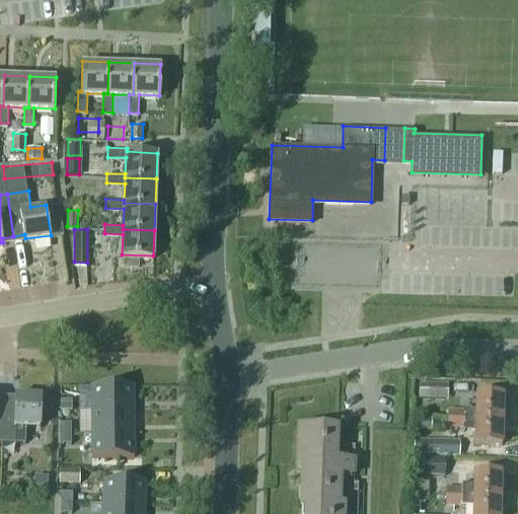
[(420,394),(444,395),(444,381),(420,380),(420,394)]
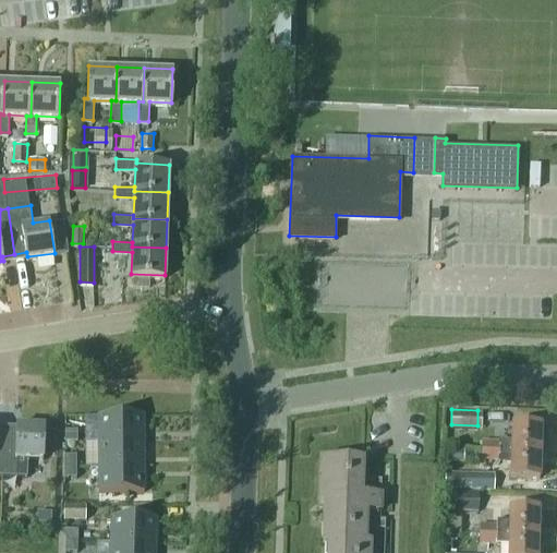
[(99,439),(144,437),(144,411),(98,412),(99,439)]
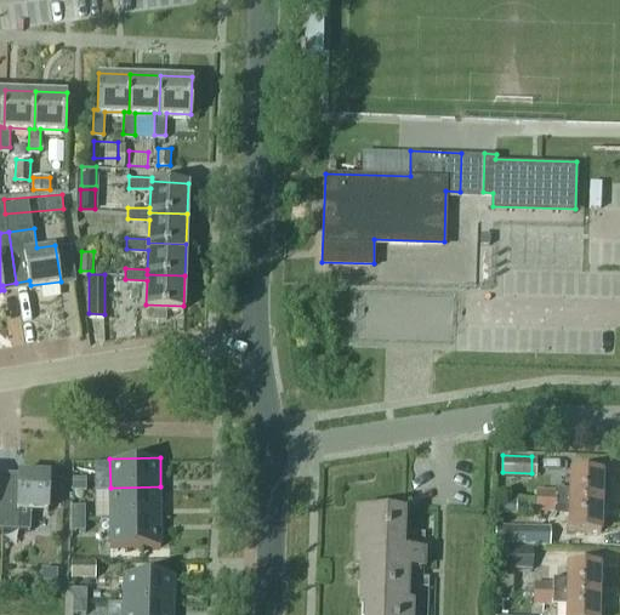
[(570,468),(570,487),(536,485),(536,496),(556,497),(570,497),(603,497),(603,470),(570,468)]
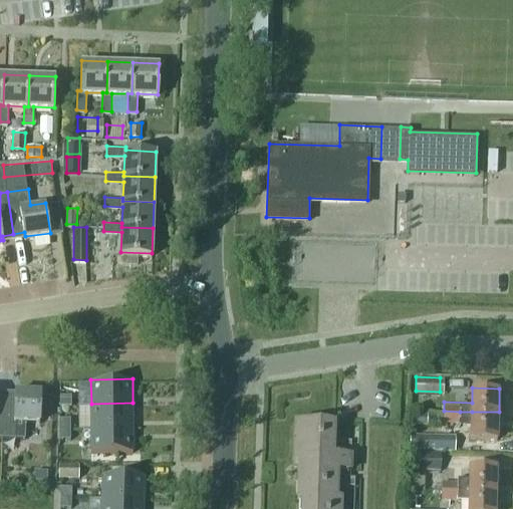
[(4,393),(3,436),(15,436),(16,419),(40,420),(41,390),(16,390),(15,394),(4,393)]
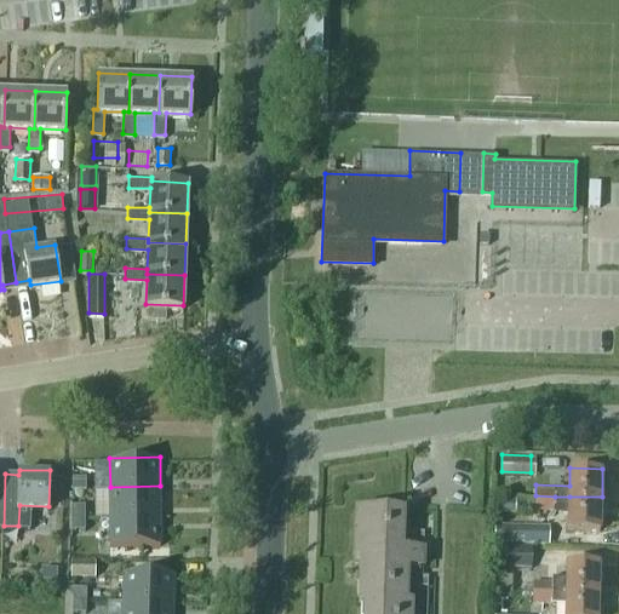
[(86,475),(72,475),(73,487),(86,487),(86,475)]
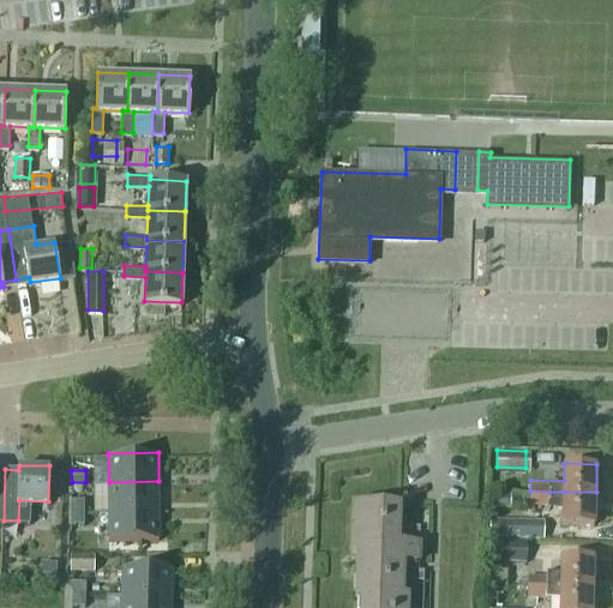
[(109,482),(109,510),(158,509),(158,481),(109,482)]
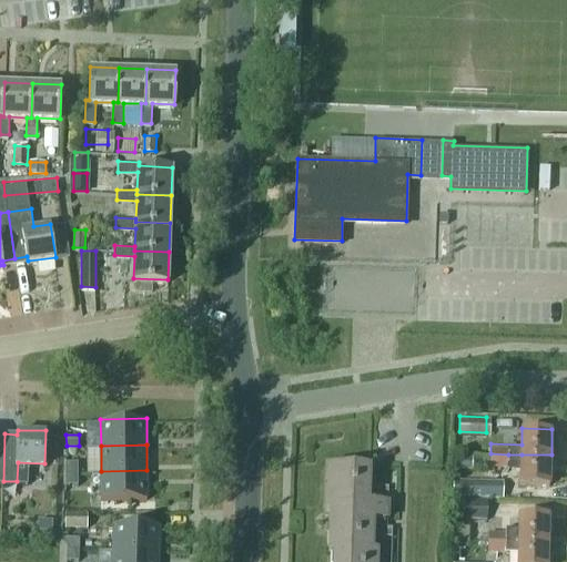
[(473,463),(473,452),(455,452),(455,462),(473,463)]
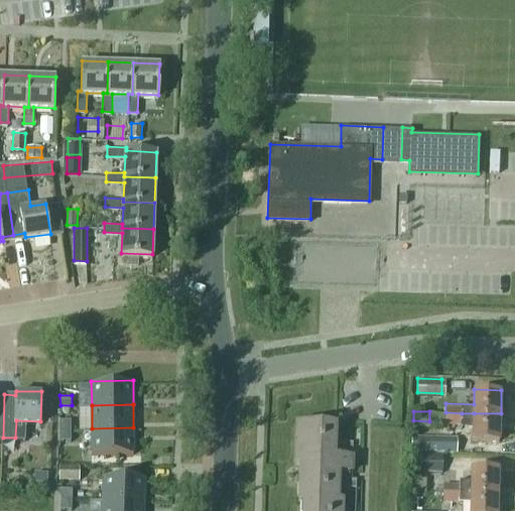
[(462,413),(445,412),(445,422),(462,422),(462,424),(473,424),(473,438),(500,438),(501,414),(474,413),(462,413)]
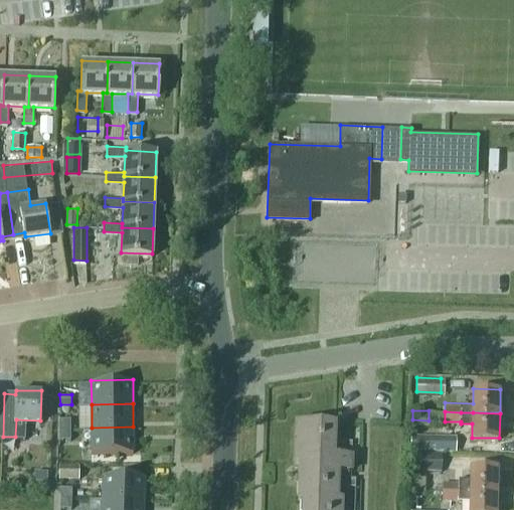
[(71,416),(60,417),(60,428),(71,428),(71,416)]
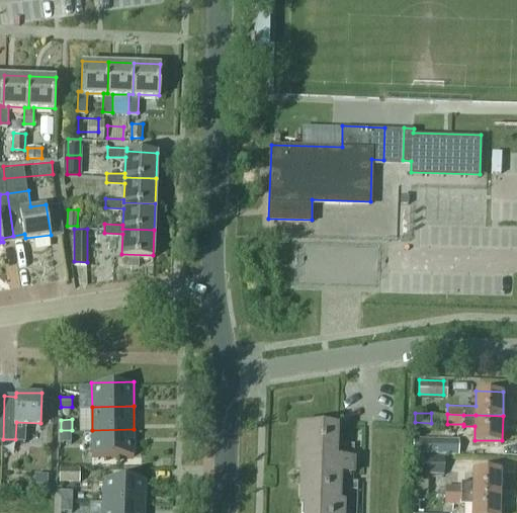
[(300,485),(307,485),(306,500),(311,500),(338,501),(338,500),(339,471),(352,471),(353,456),(335,455),(336,425),(304,424),(304,439),(297,439),(296,462),(302,462),(300,485)]
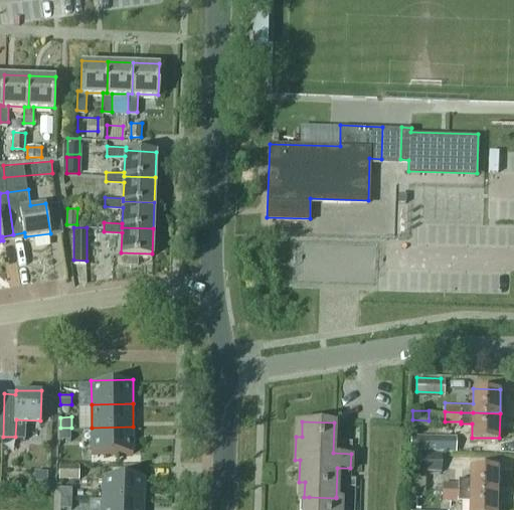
[(92,451),(134,451),(133,427),(92,428),(92,451)]
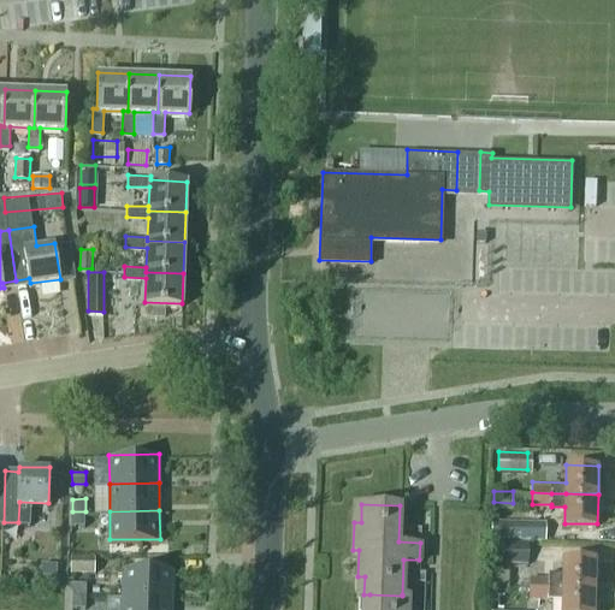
[(72,511),(72,523),(86,523),(86,511),(72,511)]
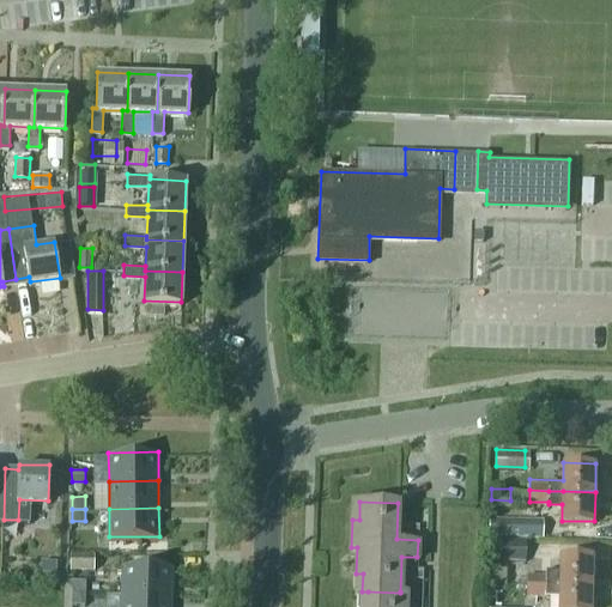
[(509,533),(545,535),(546,516),(510,515),(509,533)]
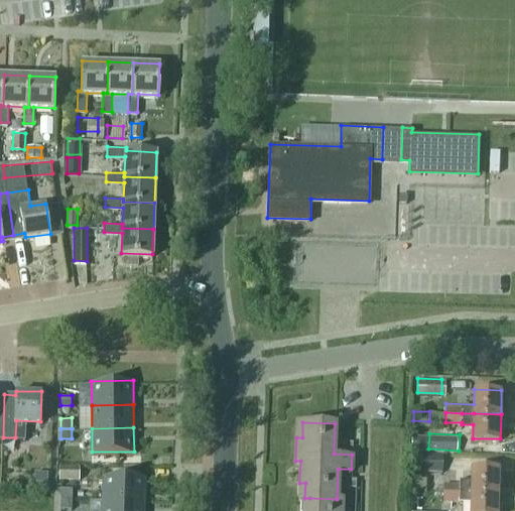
[(343,439),(343,448),(353,448),(353,439),(343,439)]
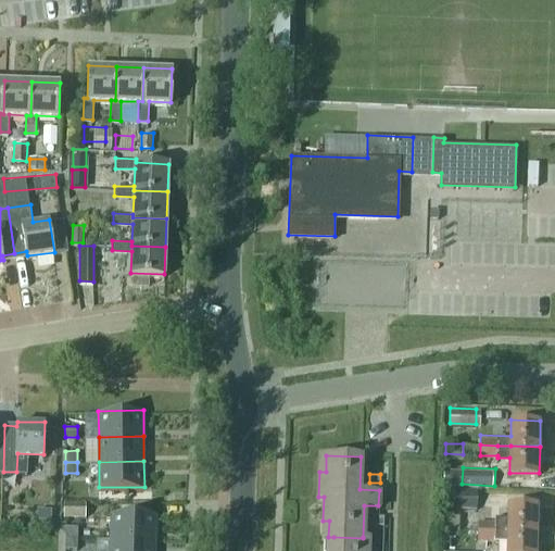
[(444,505),(477,505),(478,488),(445,487),(444,505)]
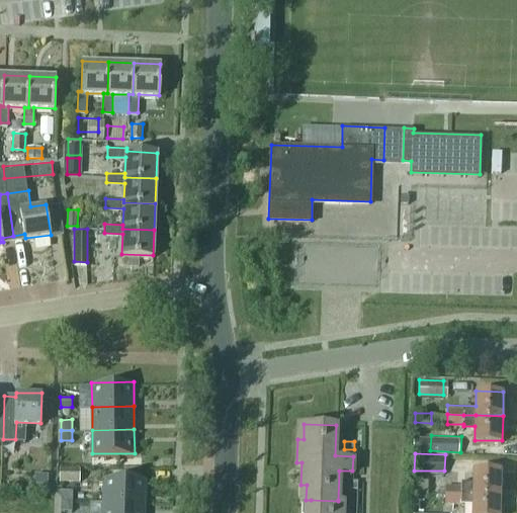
[(462,480),(462,483),(446,483),(446,492),(462,492),(472,493),(500,493),(501,468),(474,468),(474,480),(462,480)]
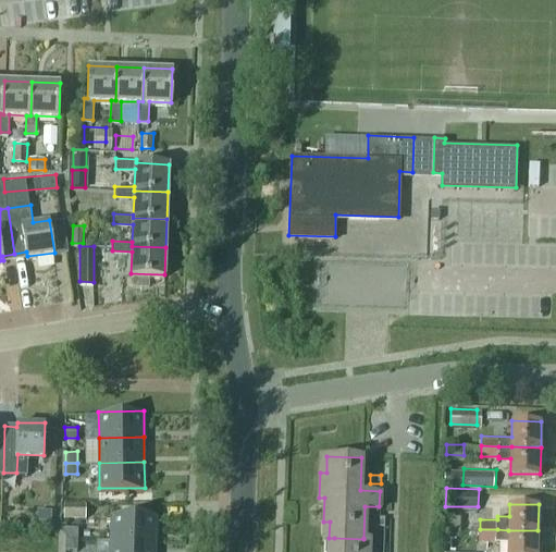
[(111,538),(156,539),(157,514),(111,512),(111,538)]
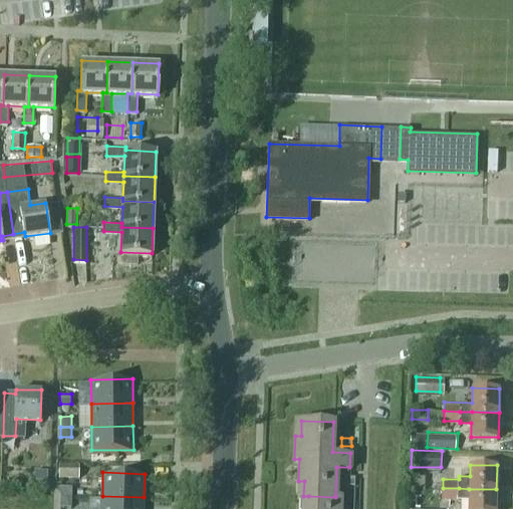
[(354,483),(354,475),(344,474),(344,482),(354,483)]
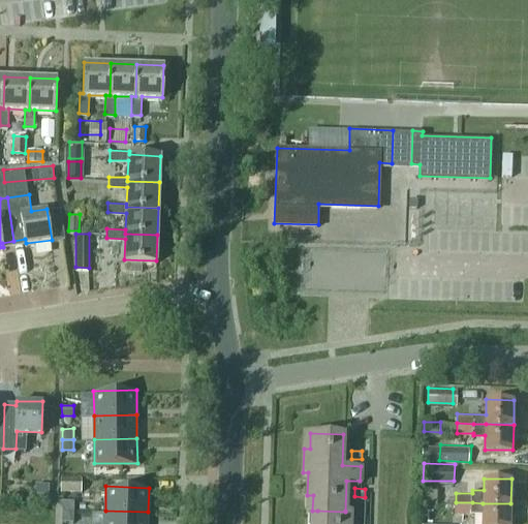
[(76,499),(64,499),(64,510),(75,510),(76,499)]
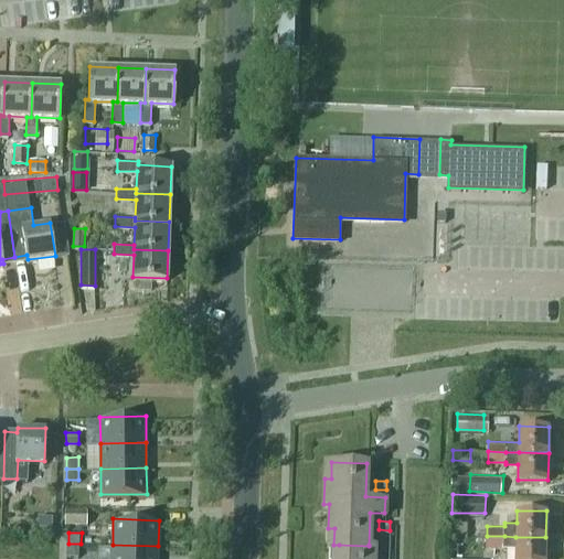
[(544,558),(545,537),(515,537),(504,536),(487,536),(487,546),(515,546),(514,558),(544,558)]
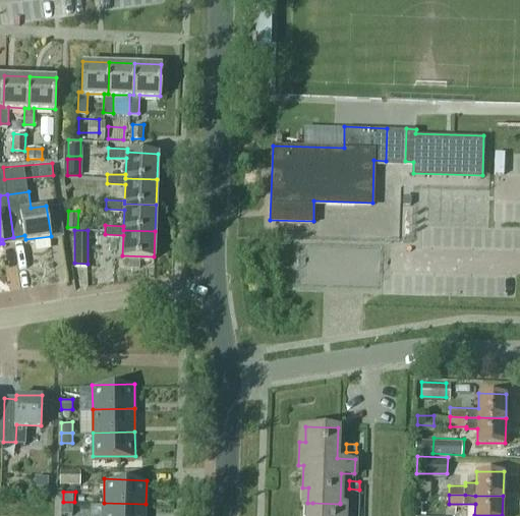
[(74,512),(74,502),(63,502),(63,512),(74,512)]
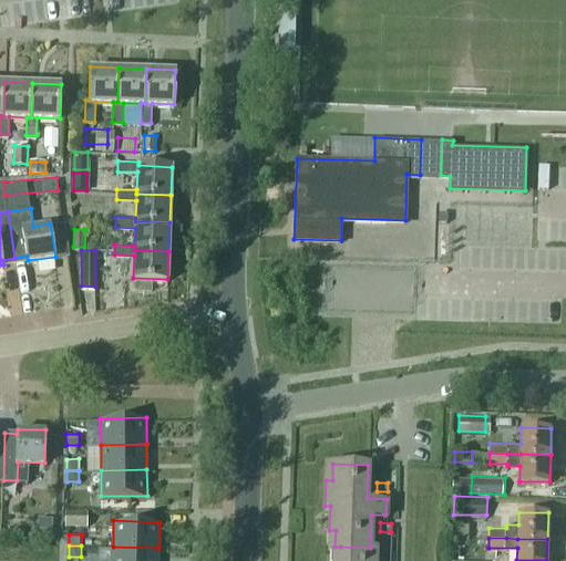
[(157,560),(158,548),(113,547),(112,560),(157,560)]
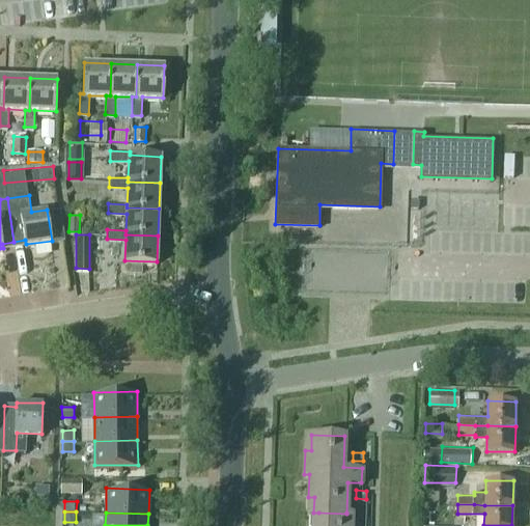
[(351,525),(352,514),(346,513),(346,514),(318,513),(317,525),(351,525)]
